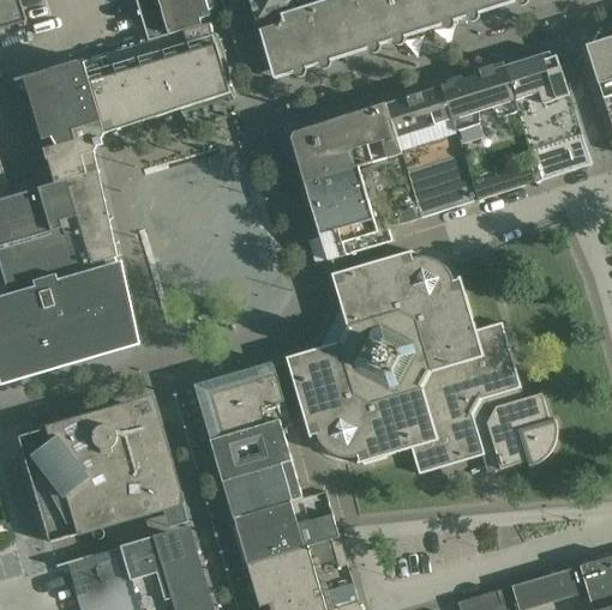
[(0,25),(24,19),(18,0),(0,0),(0,25)]
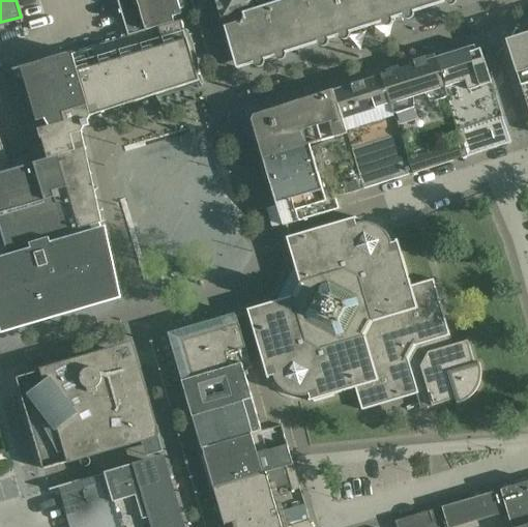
[(116,0),(126,33),(177,19),(175,13),(180,11),(176,0),(116,0)]
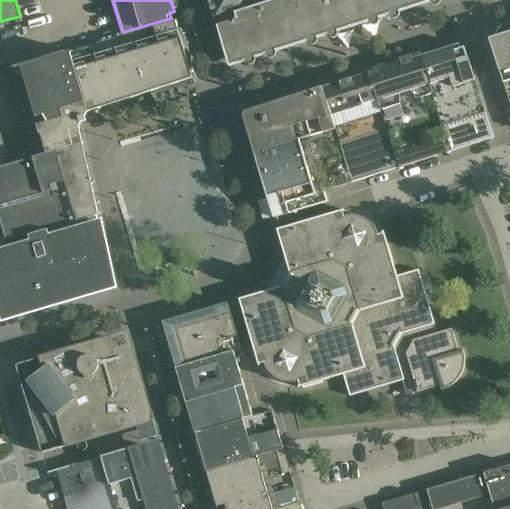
[(208,0),(214,20),(223,17),(222,15),(223,15),(222,14),(264,0),(208,0)]
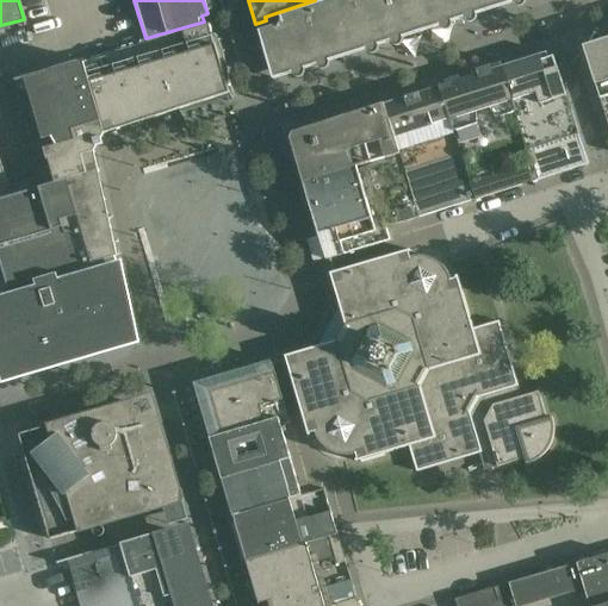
[(271,77),(330,58),(374,44),(370,32),(360,0),(315,0),(265,17),(266,18),(265,18),(266,20),(255,24),(271,77)]
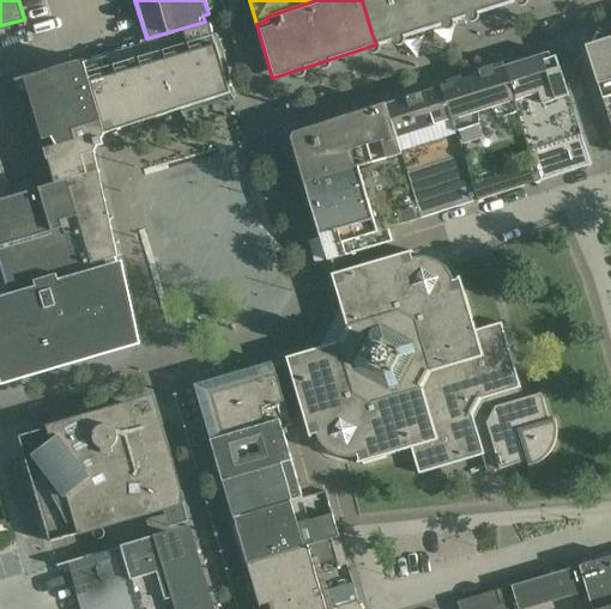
[(362,0),(371,32),(376,44),(394,38),(391,26),(382,0),(362,0)]
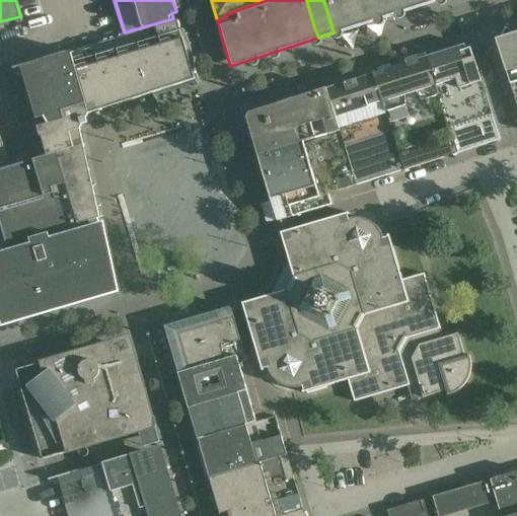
[(334,32),(353,26),(434,0),(323,0),(330,22),(334,32)]
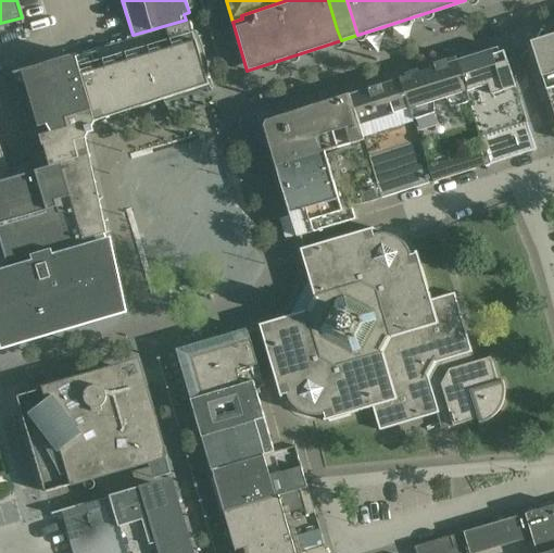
[(193,28),(192,29),(189,19),(186,20),(133,35),(74,52),(74,53),(93,120),(208,83),(204,73),(206,72),(205,64),(203,52),(199,40),(193,28)]
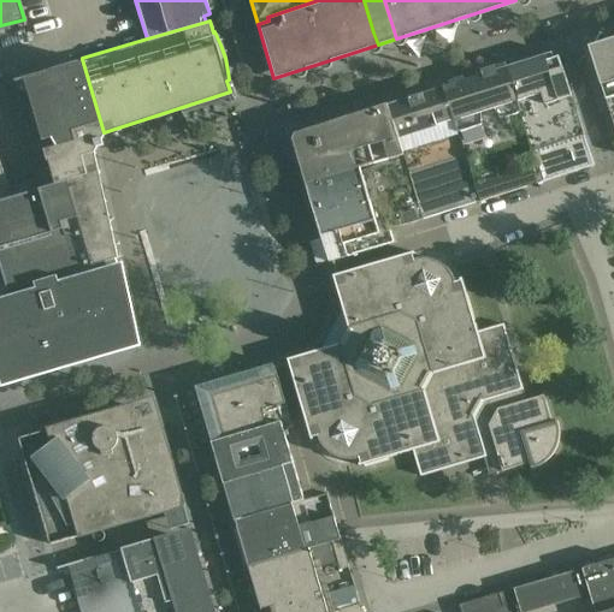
[(613,130),(613,29),(604,33),(602,33),(598,31),(594,42),(586,45),(613,130)]
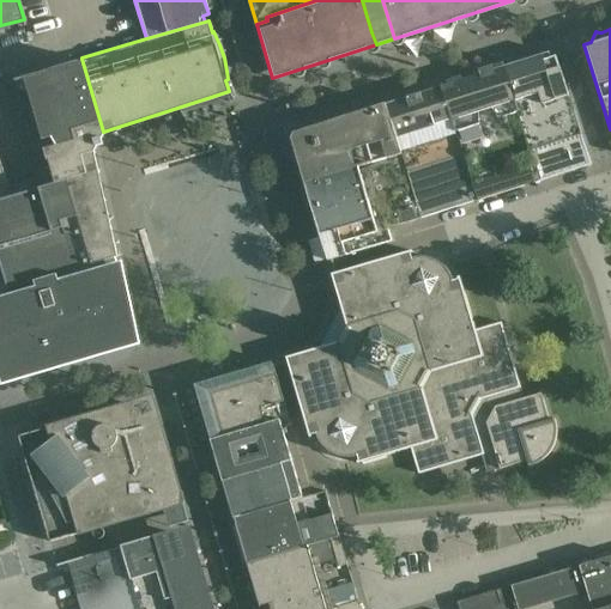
[(503,64),(530,148),(539,178),(588,162),(554,54),(549,55),(546,50),(503,64)]
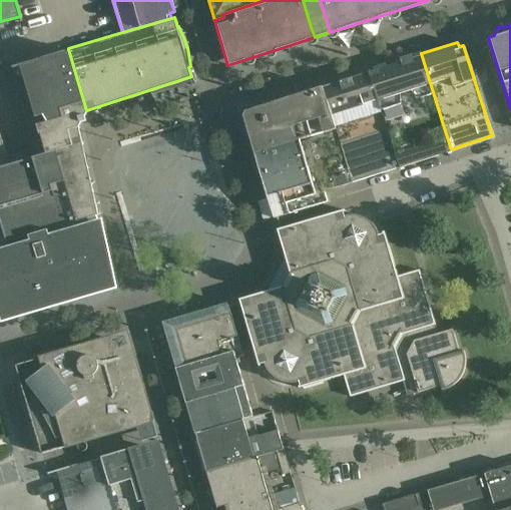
[(40,132),(45,151),(81,141),(78,126),(86,110),(68,49),(19,63),(35,116),(43,114),(46,120),(36,123),(39,132),(40,132)]
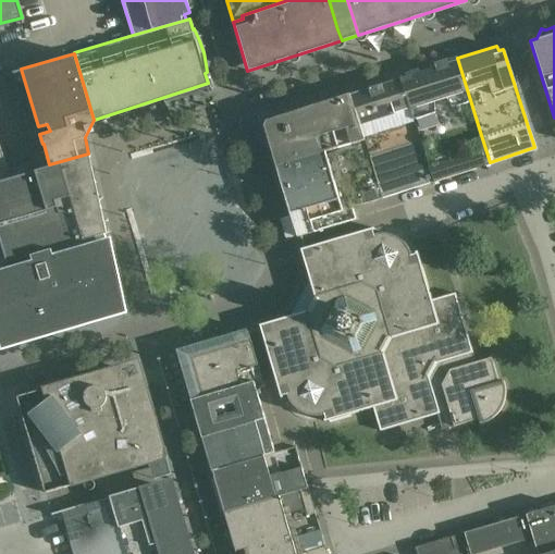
[(457,58),(441,63),(441,62),(418,70),(419,71),(398,76),(432,181),(490,162),(481,135),(457,58)]
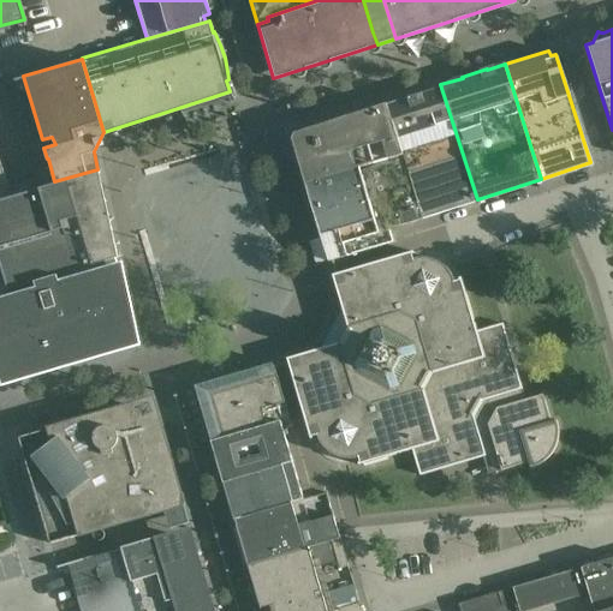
[(385,102),(402,153),(408,171),(406,171),(421,216),(477,199),(440,84),(385,102)]
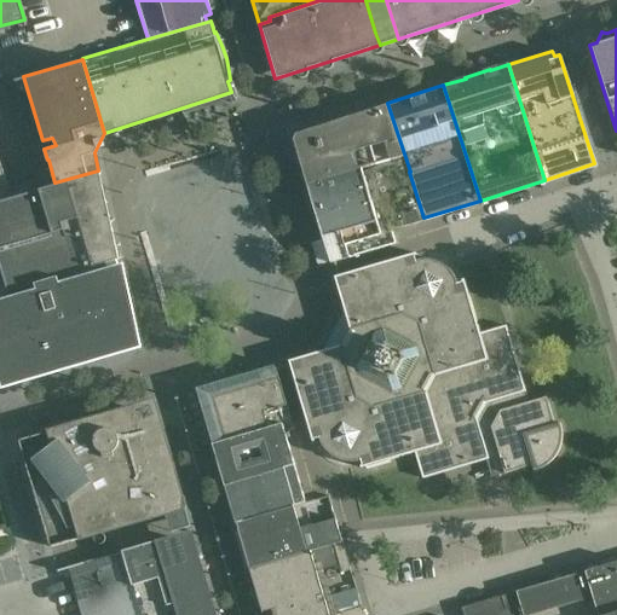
[(0,138),(1,141),(15,137),(0,90),(0,138)]
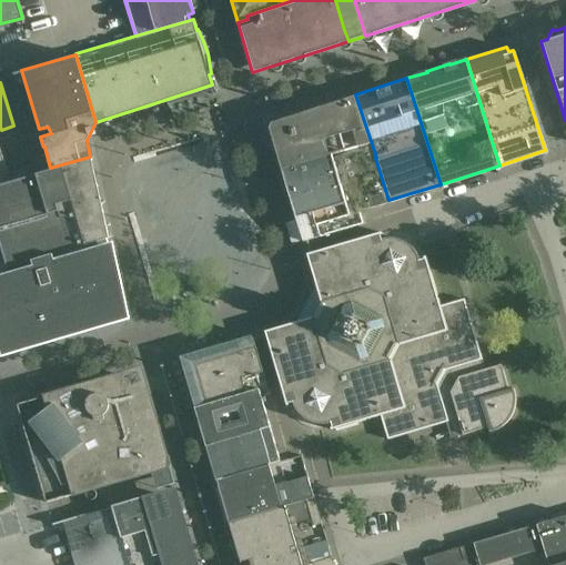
[(270,132),(281,168),(371,141),(355,94),(276,120),(276,121),(271,131),(270,132)]
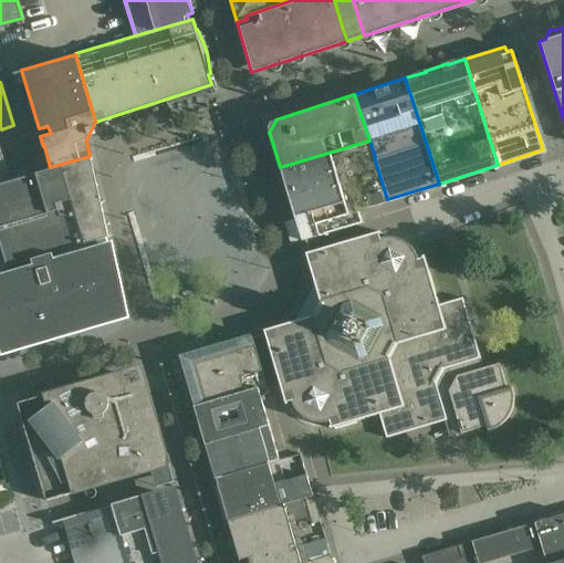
[(375,157),(369,141),(280,167),(293,214),(292,215),(294,216),(301,239),(361,221),(356,208),(387,199),(374,157),(375,157)]
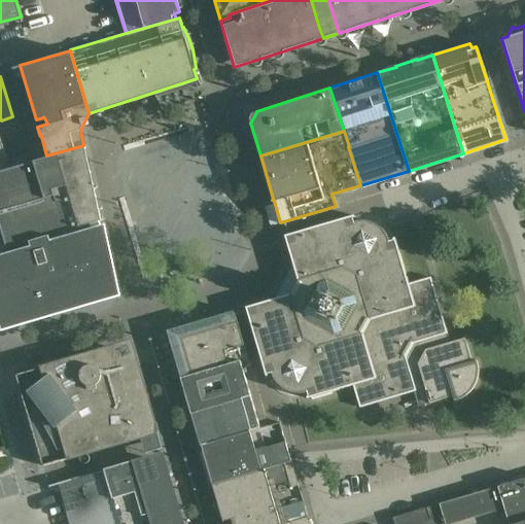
[(46,155),(7,167),(0,169),(0,247),(91,222),(100,219),(93,189),(96,185),(92,182),(83,145),(46,155)]
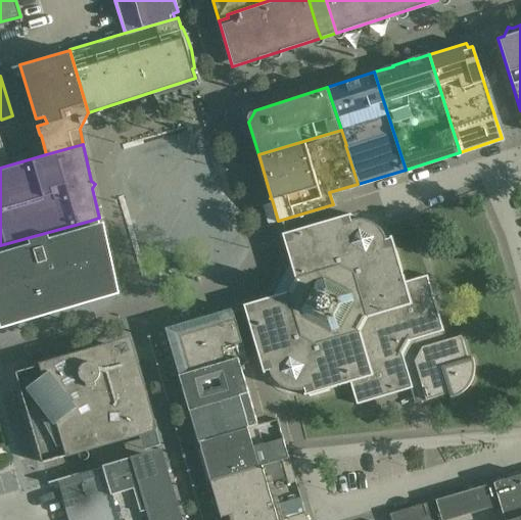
[(467,358),(460,334),(444,338),(441,329),(442,329),(426,273),(404,280),(390,235),(384,237),(383,235),(381,231),(379,228),(376,224),(373,222),(367,220),(363,218),(360,218),(356,218),(352,218),(350,219),(349,215),(350,214),(349,211),(281,232),(294,276),(287,290),(242,303),(263,372),(265,371),(264,369),(268,368),(270,373),(271,375),(272,377),(274,380),(276,382),(278,383),(280,385),(283,386),(285,387),(288,388),(291,389),(293,389),(296,389),(299,388),(303,387),(304,391),(303,391),(303,394),(308,392),(309,394),(328,389),(327,387),(348,380),(356,403),(411,386),(415,400),(424,397),(424,398),(448,391),(450,394),(448,394),(450,396),(453,395),(455,394),(458,392),(461,391),(463,389),(465,387),(467,385),(469,382),(470,379),(471,377),(472,374),(473,371),(473,368),(473,365),(473,362),(472,359),(471,356),(470,357),(467,358)]
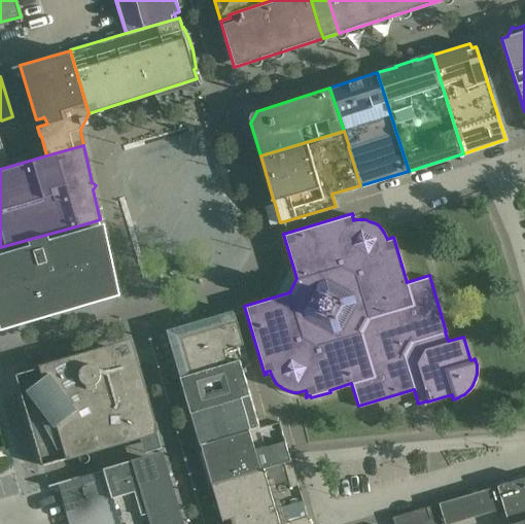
[(0,315),(3,325),(49,312),(115,292),(100,219),(91,222),(0,247),(0,315)]
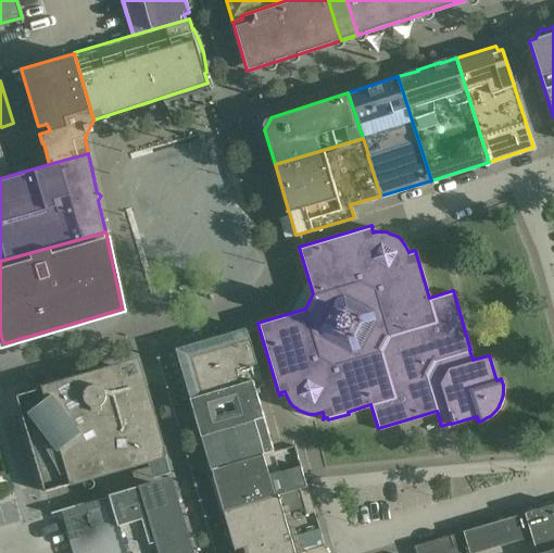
[(227,346),(219,341),(190,350),(186,359),(197,394),(252,378),(260,376),(246,328),(239,330),(236,331),(227,346)]
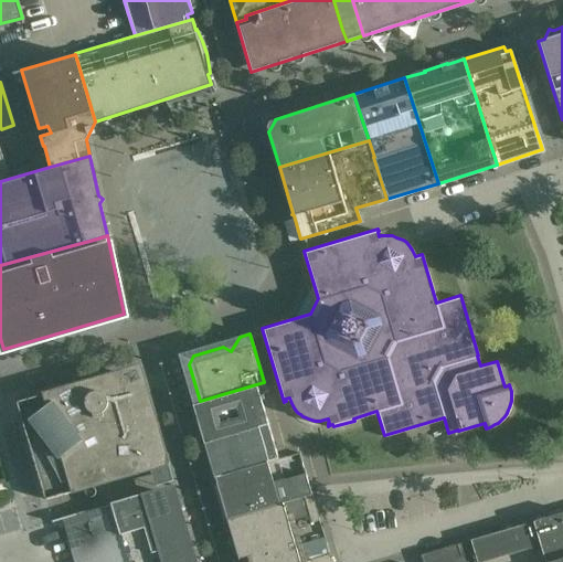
[(44,498),(93,484),(146,468),(136,434),(140,433),(155,484),(172,478),(142,379),(126,384),(135,415),(130,416),(117,370),(16,400),(44,498)]
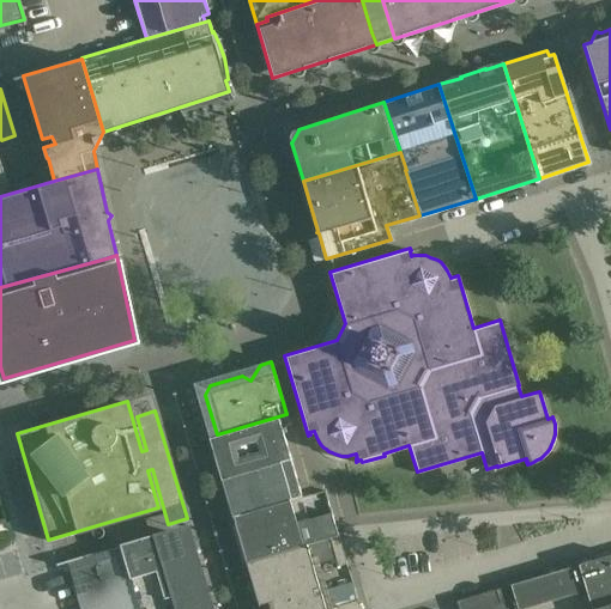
[(278,416),(217,434),(209,437),(221,479),(290,458),(278,416)]
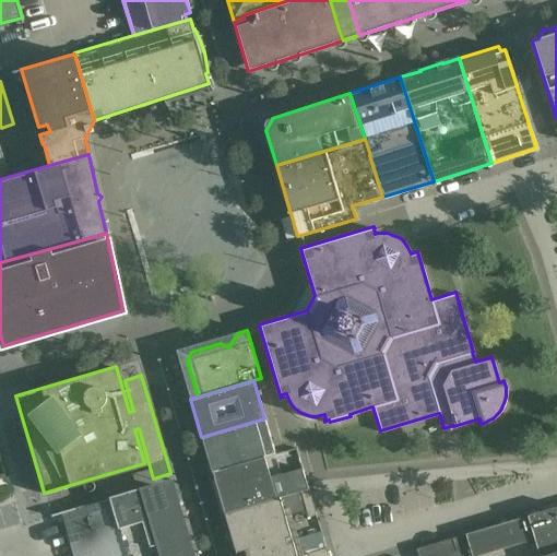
[(201,437),(211,471),(274,452),(264,418),(201,437)]
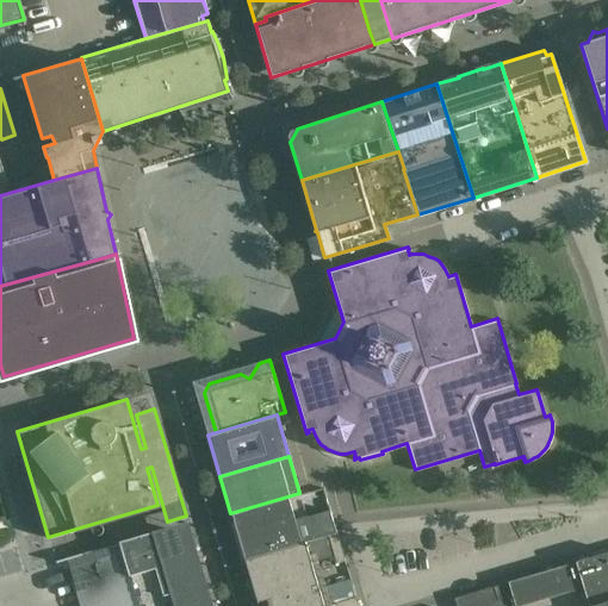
[(343,560),(329,508),(305,516),(299,493),(230,513),(239,528),(242,543),(243,558),(304,541),(327,535),(333,551),(335,562),(343,560)]
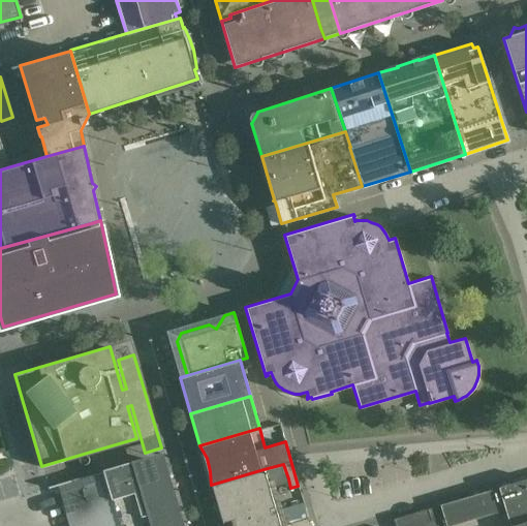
[(143,457),(141,458),(59,483),(67,512),(160,485),(157,474),(150,476),(145,458),(144,459),(143,457)]
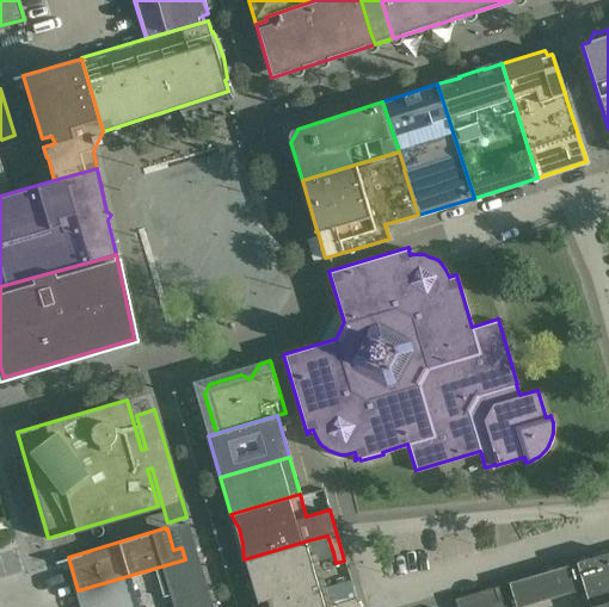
[(305,542),(244,559),(245,562),(258,605),(318,588),(311,559),(317,558),(333,552),(327,536),(305,542)]
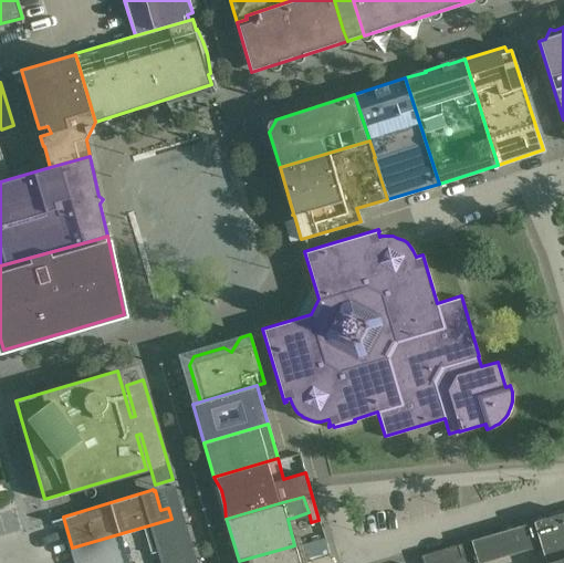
[(544,562),(563,562),(563,511),(533,521),(544,562)]
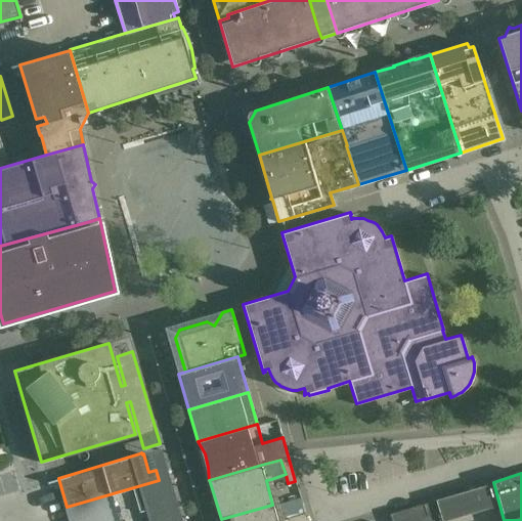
[(170,520),(159,480),(67,507),(71,520),(170,520)]
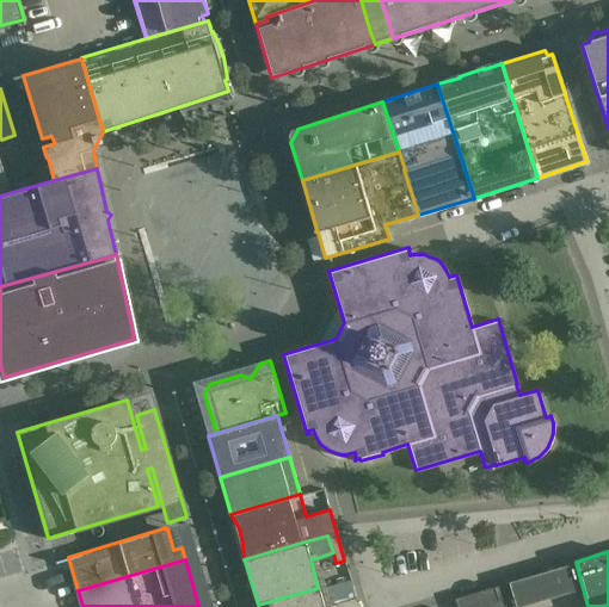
[(588,606),(576,562),(508,582),(515,606),(588,606)]
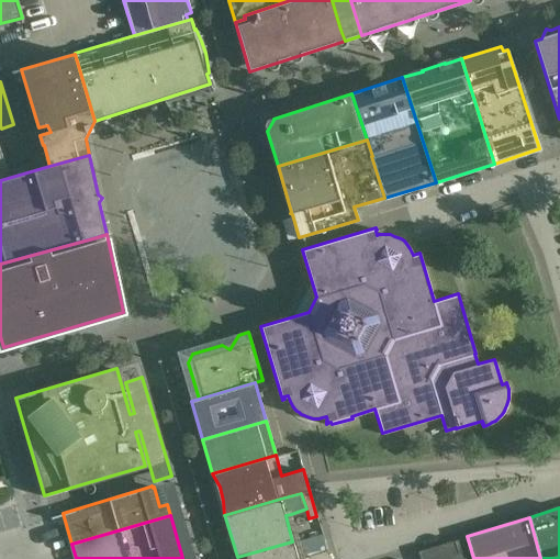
[(473,558),(467,536),(417,550),(420,558),(473,558)]
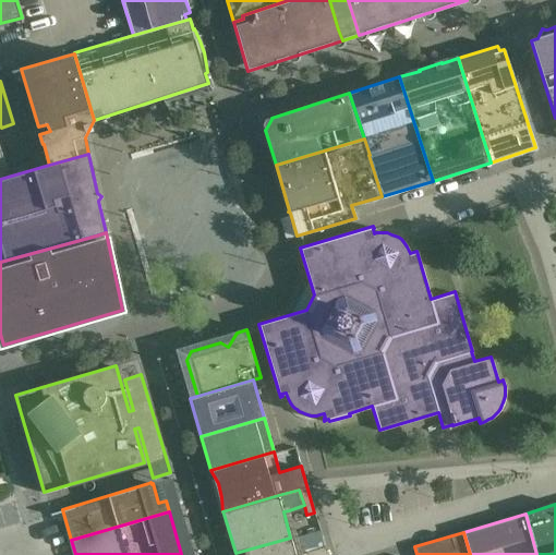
[(326,554),(324,545),(295,554),(290,538),(236,553),(236,554),(326,554)]
